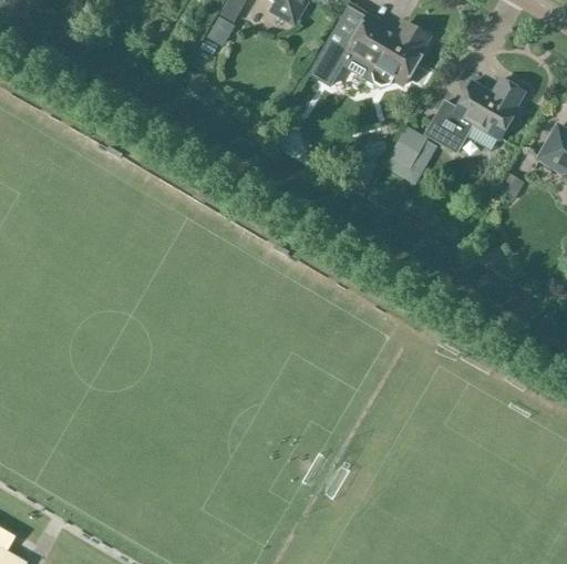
[(276,0),(271,9),(294,21),(305,0),(276,0)]
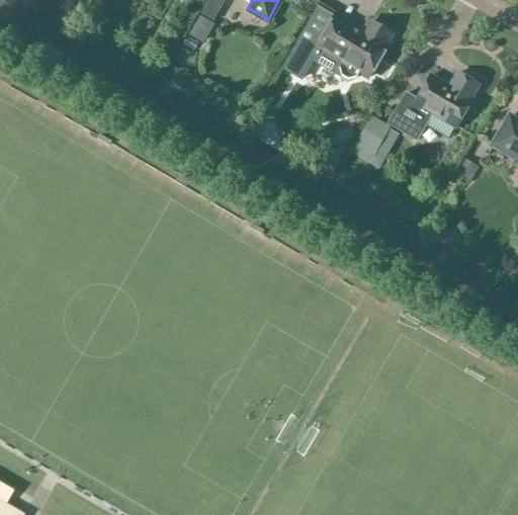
[(297,37),(281,66),(300,77),(312,59),(347,80),(356,78),(359,74),(367,78),(387,44),(385,43),(392,32),(369,20),(364,30),(335,13),(315,47),(315,48),(297,37)]
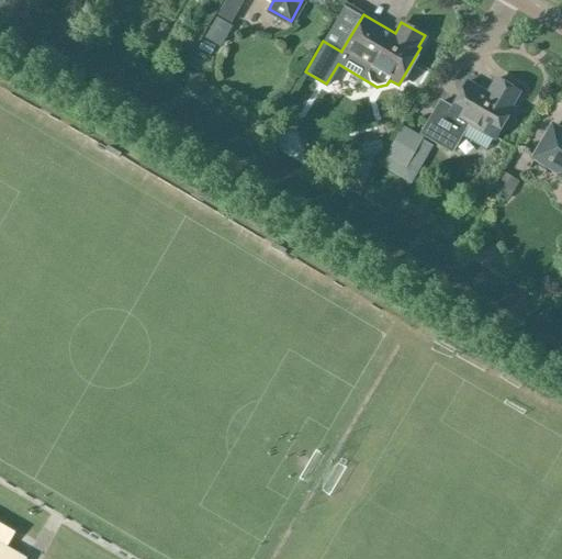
[(222,45),(233,24),(216,15),(205,36),(222,45)]
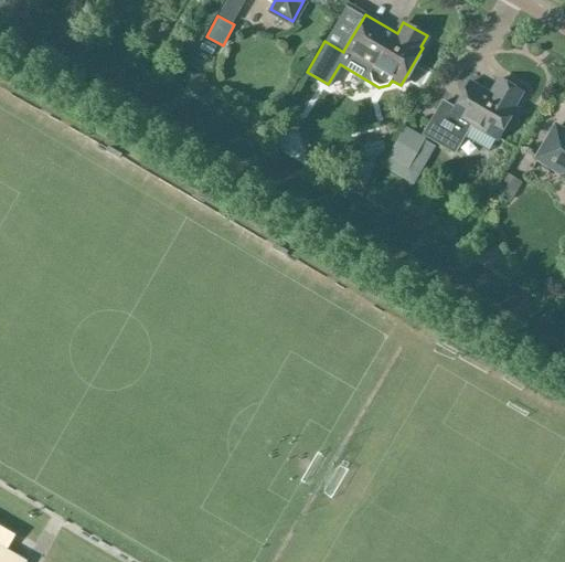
[(443,101),(424,133),(454,150),(464,134),(489,149),(496,137),(498,137),(502,128),(507,128),(511,120),(510,117),(515,107),(513,106),(522,91),(499,77),(490,93),(469,81),(455,107),(443,101)]
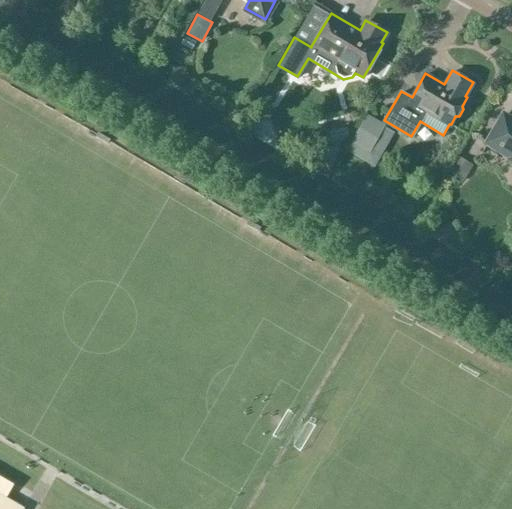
[(367,114),(346,150),(374,166),(394,131),(385,126),(385,125),(367,114)]
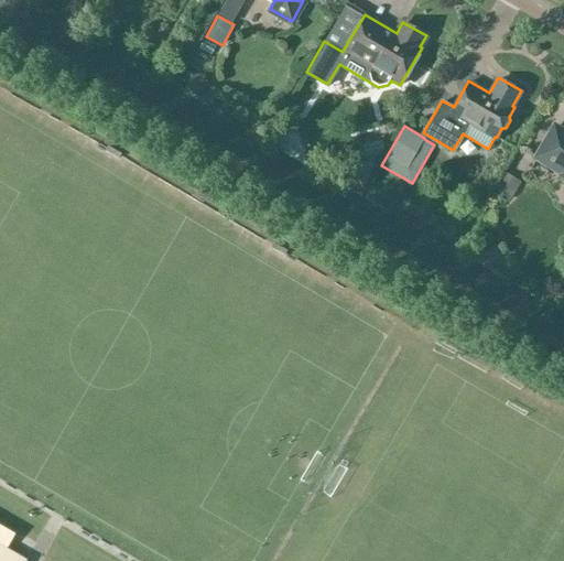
[(563,130),(554,126),(537,155),(563,172),(561,175),(563,176),(563,130)]
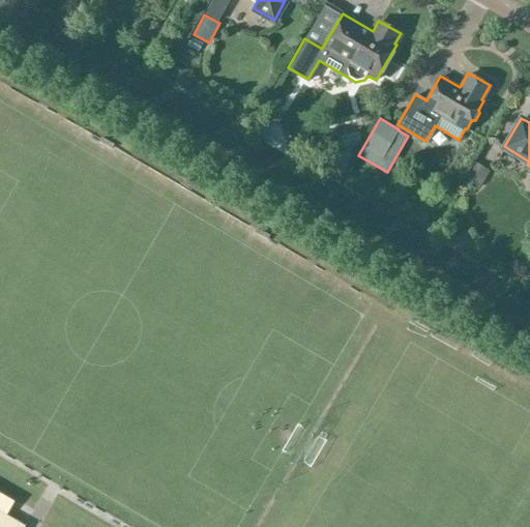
[(332,146),(323,165),(342,174),(351,155),(332,146)]
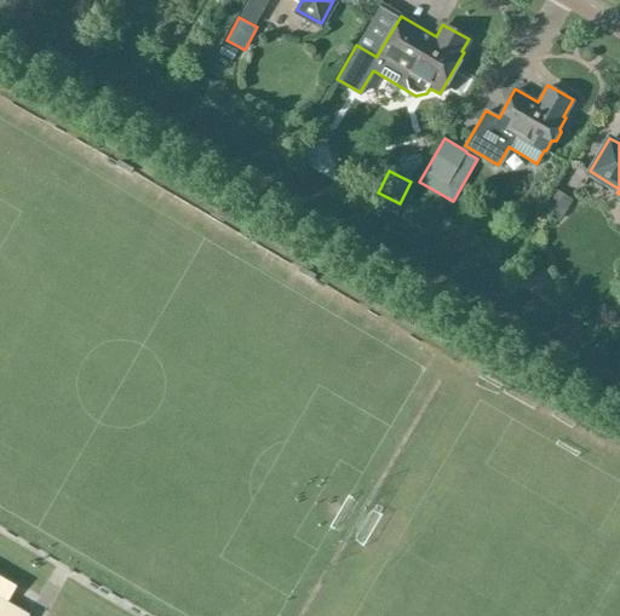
[(561,218),(573,199),(555,188),(543,206),(561,218)]
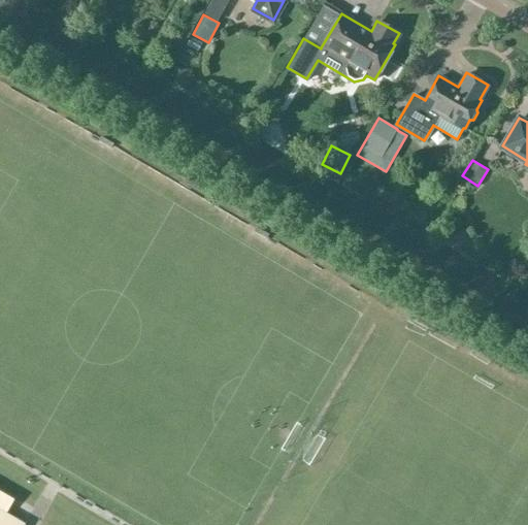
[(0,512),(0,524),(15,524),(18,522),(0,512)]
